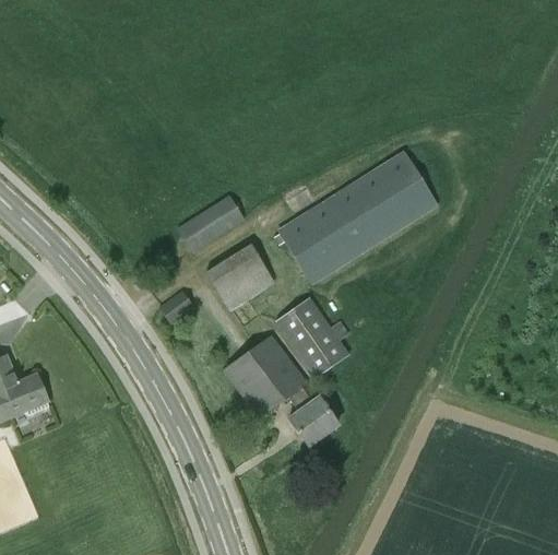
[(437,202),(404,150),(279,228),(280,231),(274,235),(280,243),(285,239),(311,281),(437,202)]
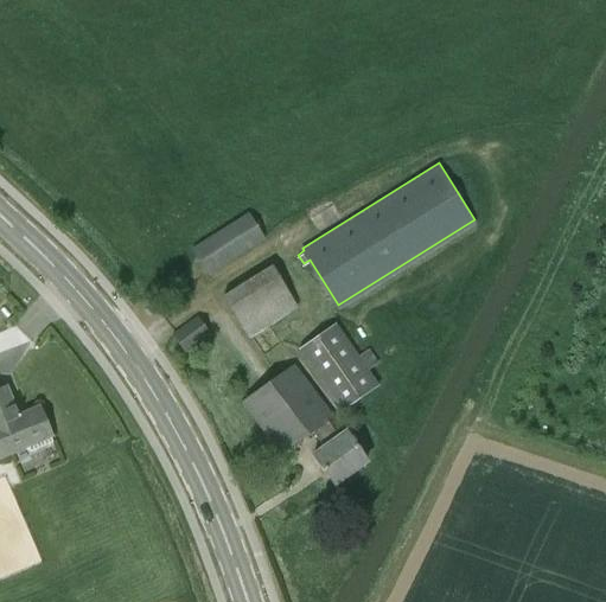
[(265,235),(249,210),(193,245),(209,270),(265,235)]
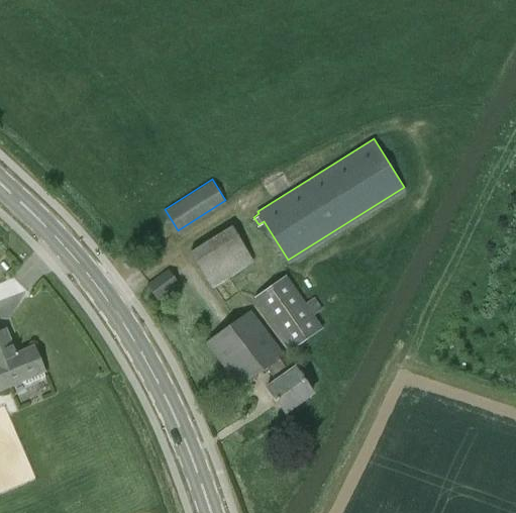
[(235,221),(192,246),(212,282),(255,258),(235,221)]
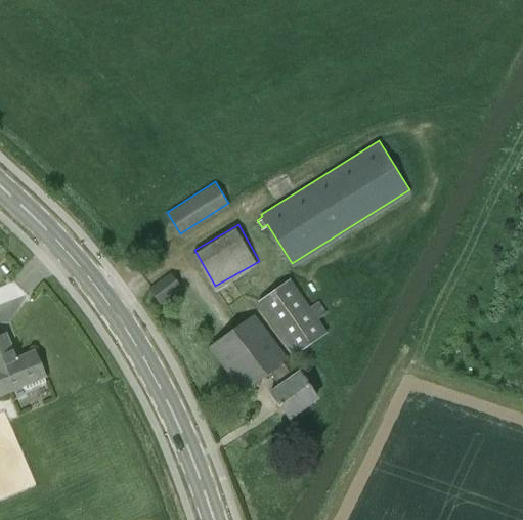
[(181,286),(170,270),(149,286),(160,301),(181,286)]
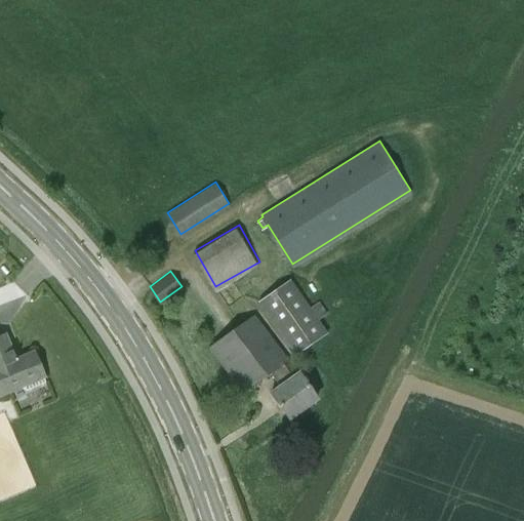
[(310,306),(289,277),(259,298),(296,353),(327,331),(318,318),(327,312),(318,299),(310,306)]
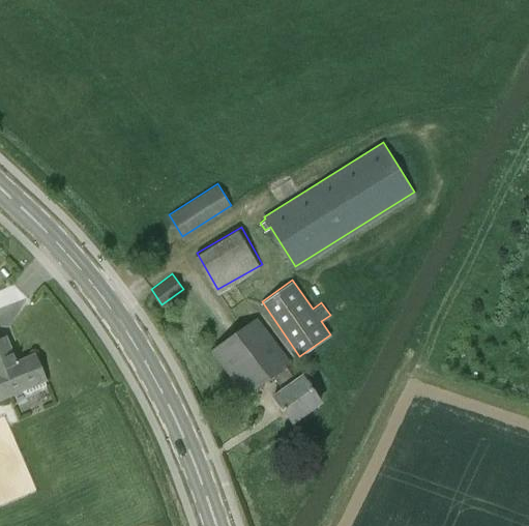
[(292,360),(257,316),(211,348),(246,393),(273,374),(283,387),(273,395),(291,420),(320,400),(302,374),(296,378),(287,364),(292,360)]
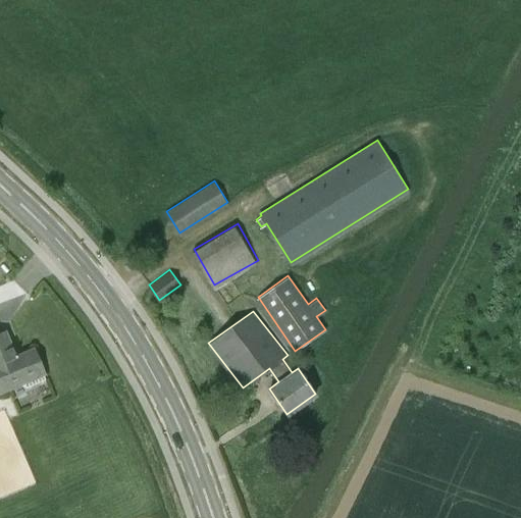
[(0,392),(23,382),(25,386),(48,376),(36,349),(17,357),(6,331),(0,333),(0,392)]
